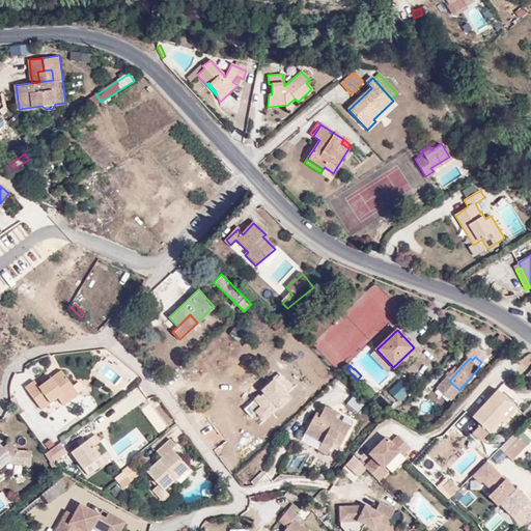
[(42,410),(58,397),(73,387),(60,369),(38,386),(33,380),(25,386),(42,410)]
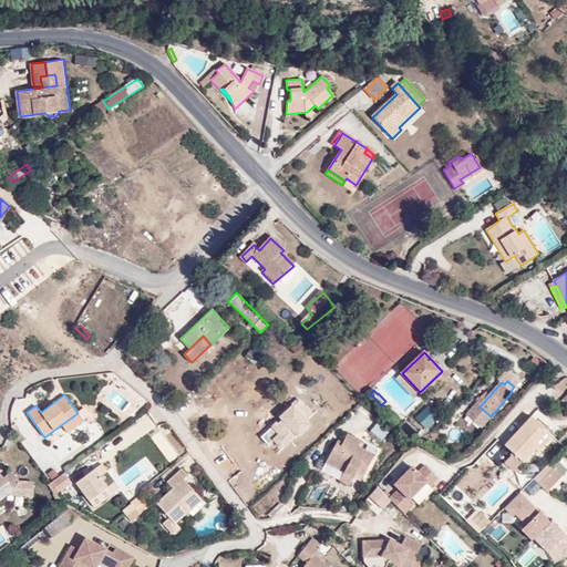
[(192,406),(197,413),(214,401),(208,394),(192,406)]
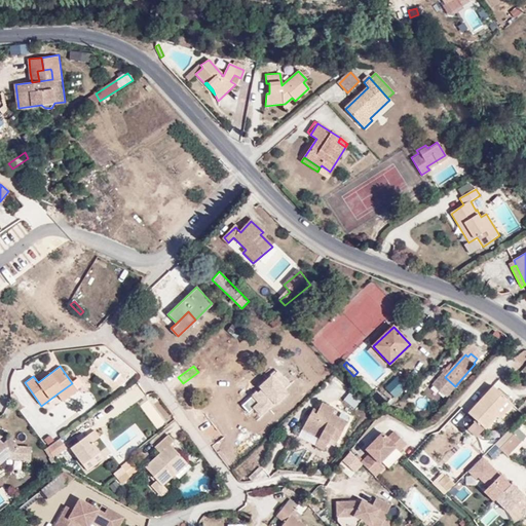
[(188,390),(203,380),(198,372),(183,383),(188,390)]
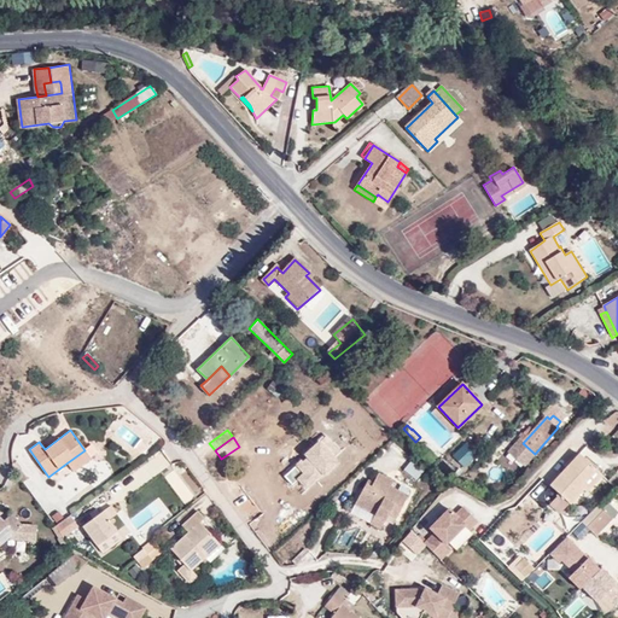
[(471,447),(455,454),(461,467),(477,460),(471,447)]
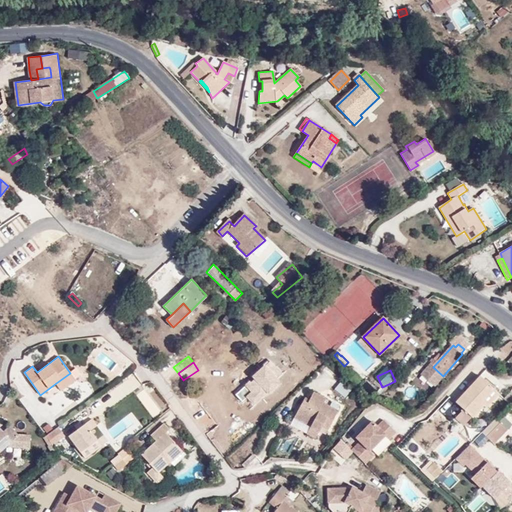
[(61,390),(75,379),(70,373),(56,383),(61,390)]
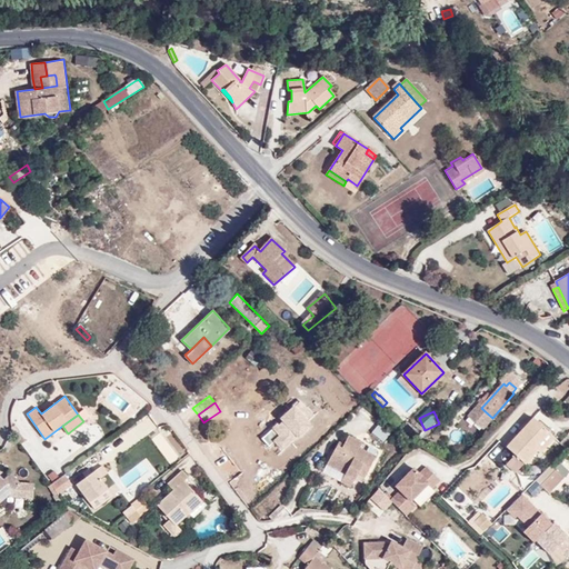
[(530,416),(518,428),(521,431),(533,418),(530,416)]
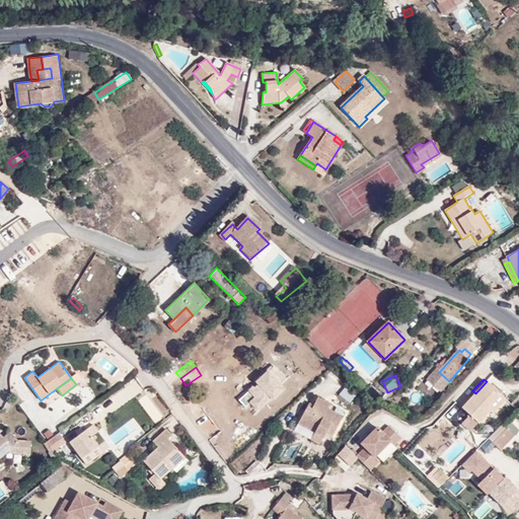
[(493,415),(506,399),(487,381),(475,393),(462,408),(468,414),(477,423),(489,411),(493,415)]
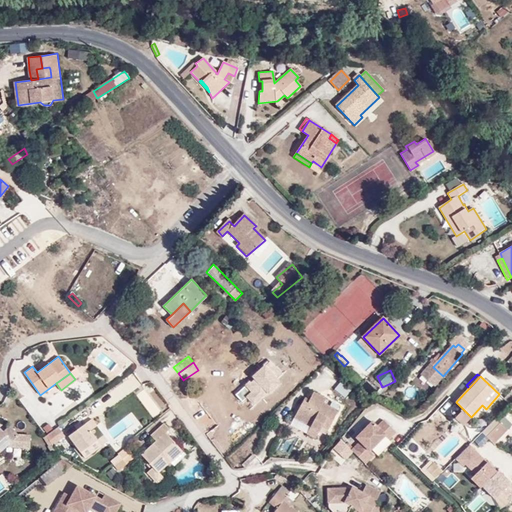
[(295,417),(312,425),(321,430),(324,424),(330,427),(338,410),(323,402),(326,397),(314,391),(308,402),(304,400),(295,417)]
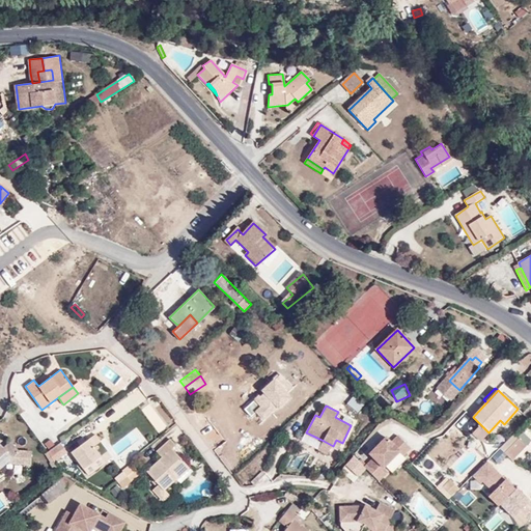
[(471,432),(480,442),(488,432),(479,423),(471,432)]
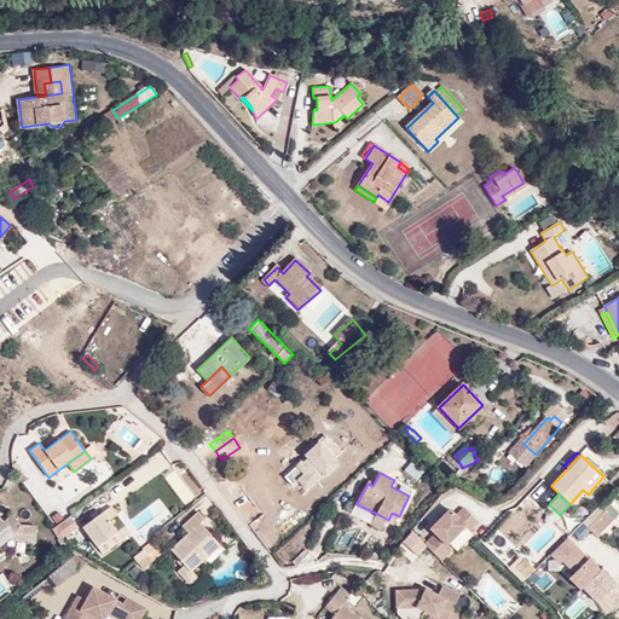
[(110,507),(84,527),(98,547),(117,532),(109,520),(116,514),(110,507)]
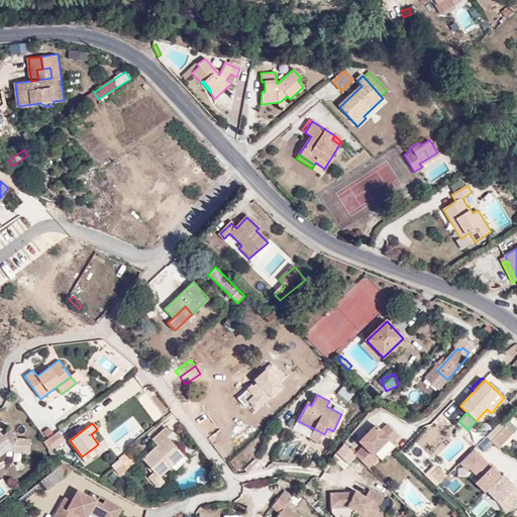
[(378,459),(373,454),(390,438),(393,442),(399,436),(389,425),(383,431),(379,426),(353,450),(370,467),(378,459)]
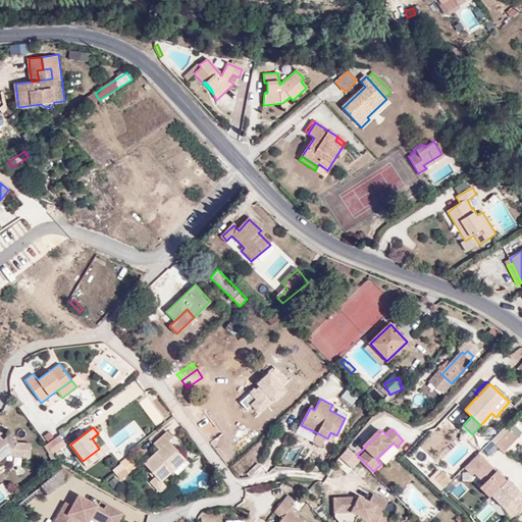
[(173,471),(168,465),(180,454),(169,441),(172,437),(167,431),(153,444),(159,450),(145,463),(161,481),(173,471)]
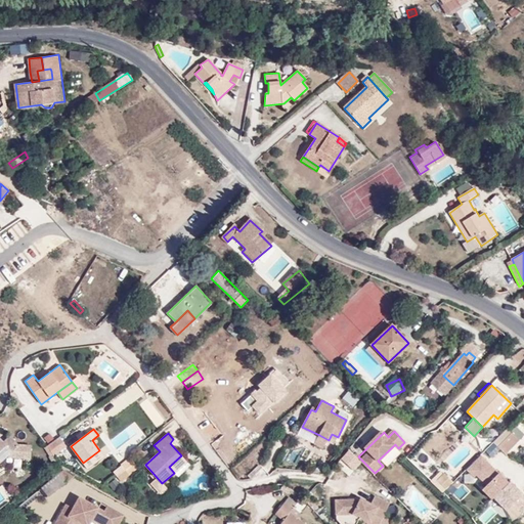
[(498,446),(506,454),(519,440),(512,433),(498,446)]
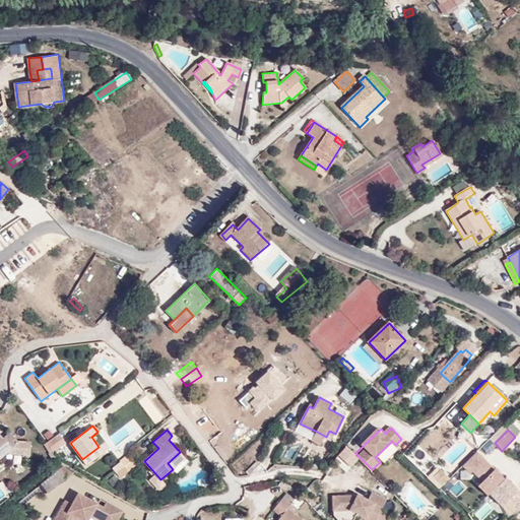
[(0,457),(6,452),(29,454),(30,442),(18,441),(8,431),(2,437),(0,435),(0,457)]
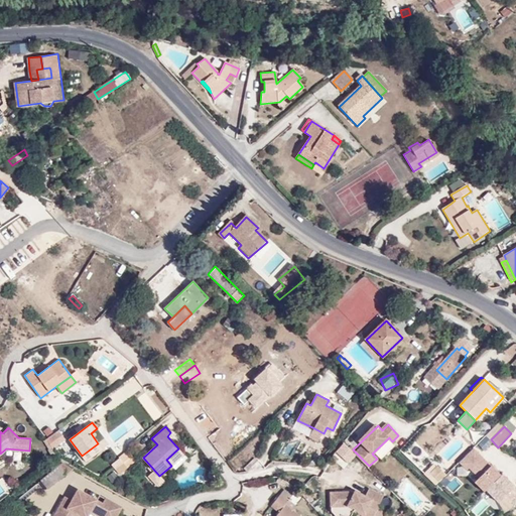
[(310,435),(320,441),(324,433),(314,428),(310,435)]
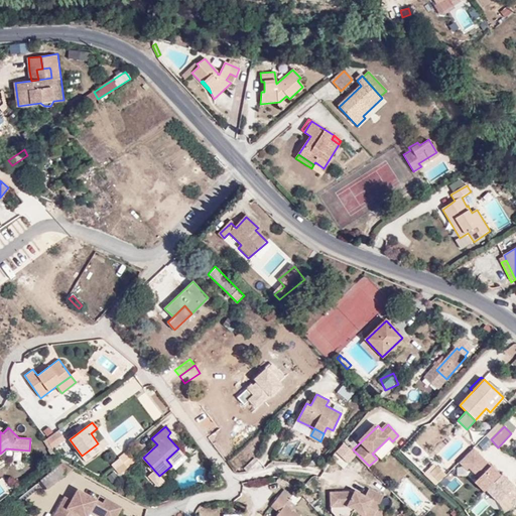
[(61,432),(46,440),(50,450),(67,442),(61,432)]
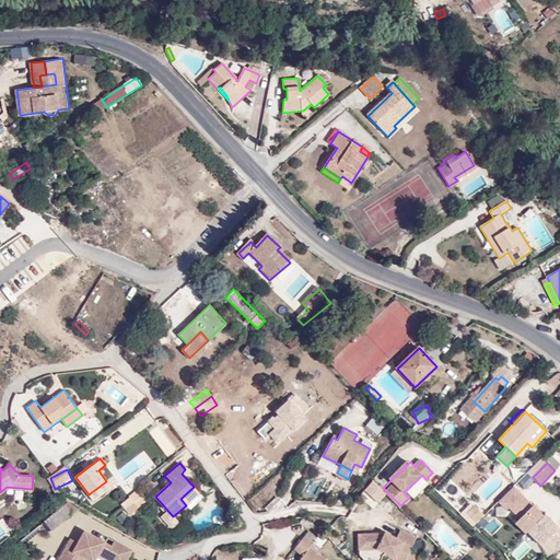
[(93,501),(112,488),(106,481),(89,494),(93,501)]
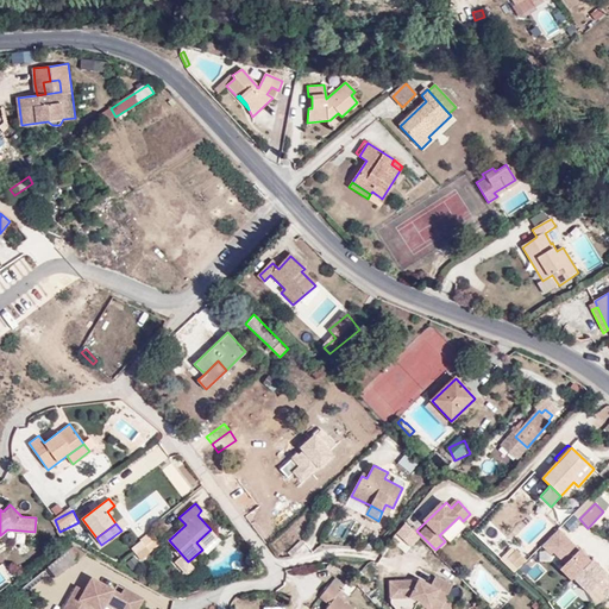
[(202,550),(217,537),(211,529),(196,542),(202,550)]
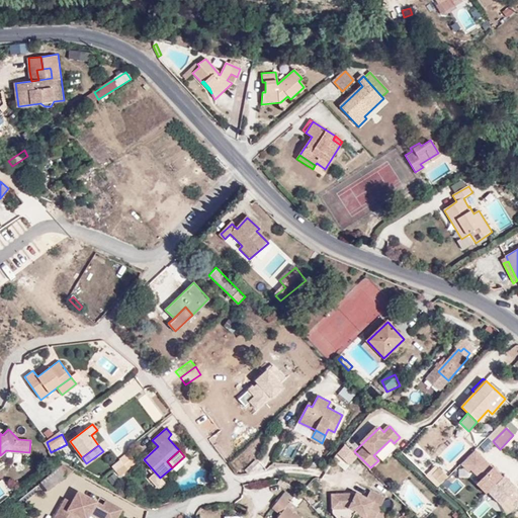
[(119,459),(127,469),(136,462),(127,452),(119,459)]
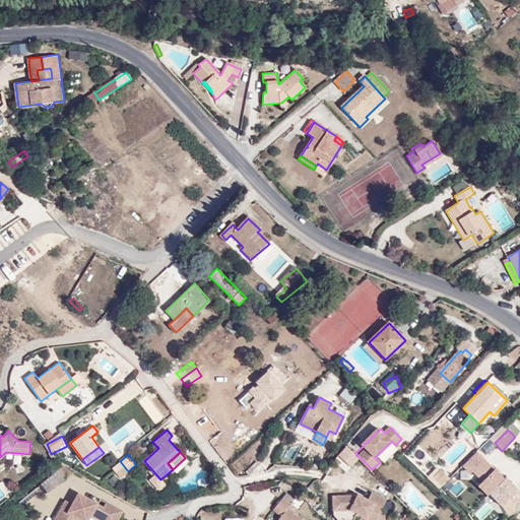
[(474,474),(478,478),(485,470),(482,467),(474,474)]
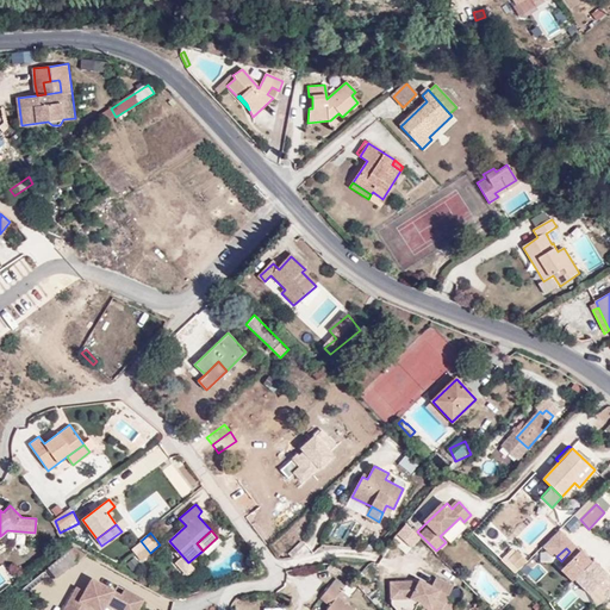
[(83,556),(73,549),(49,568),(56,578),(69,567),(76,562),(83,556)]
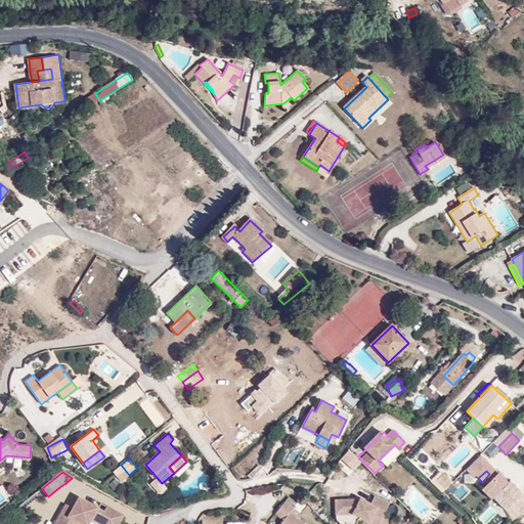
[(438,481),(444,488),(451,481),(444,475),(438,481)]
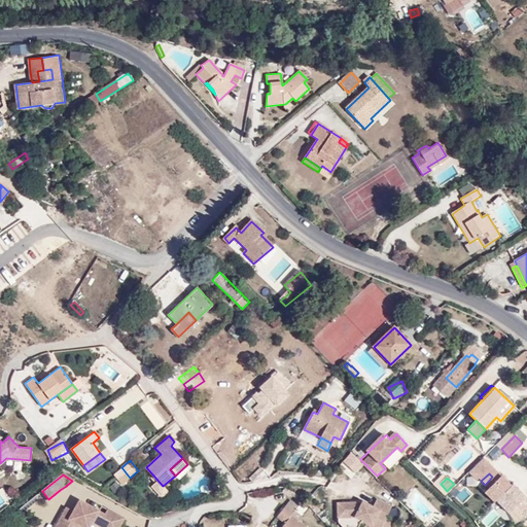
[(119,488),(114,482),(108,488),(113,493),(119,488)]
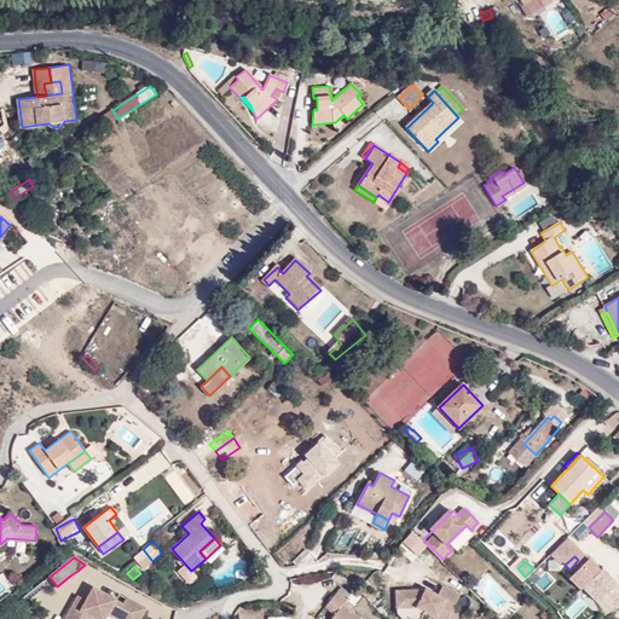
[(75,582),(81,576),(77,571),(70,576),(75,582)]
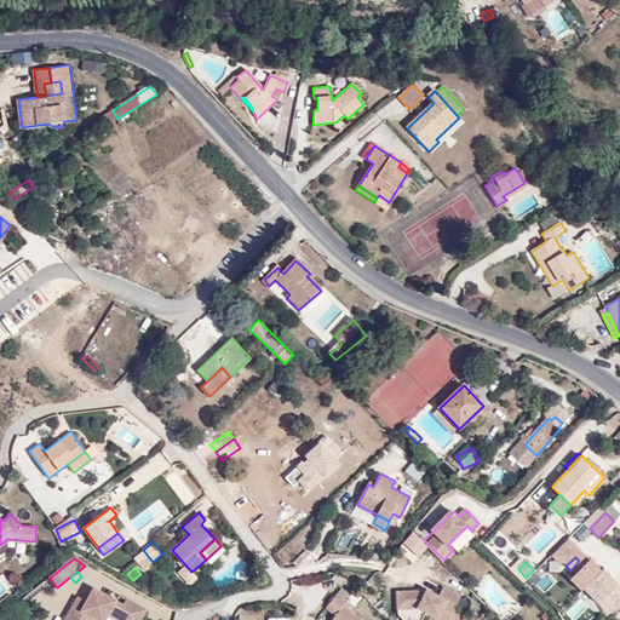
[(417,607),(429,615),(428,616),(434,619),(438,619),(454,596),(438,586),(434,593),(432,596),(419,589),(414,585),(390,586),(391,601),(399,600),(399,603),(409,603),(417,607)]
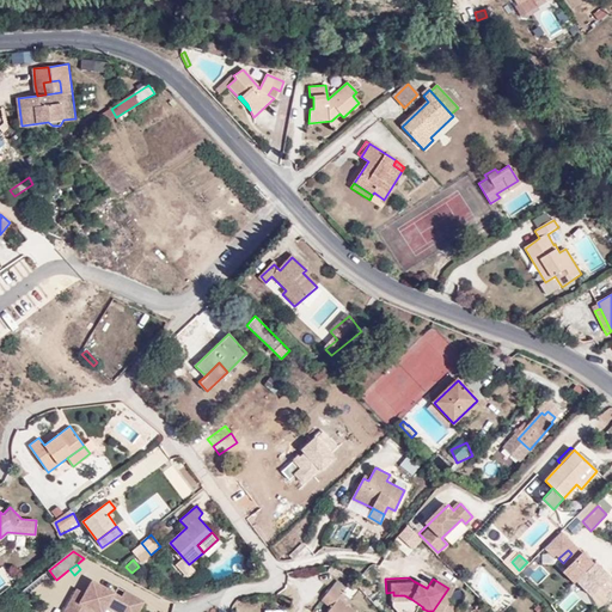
[(428,586),(416,579),(414,581),(427,588),(428,586)]
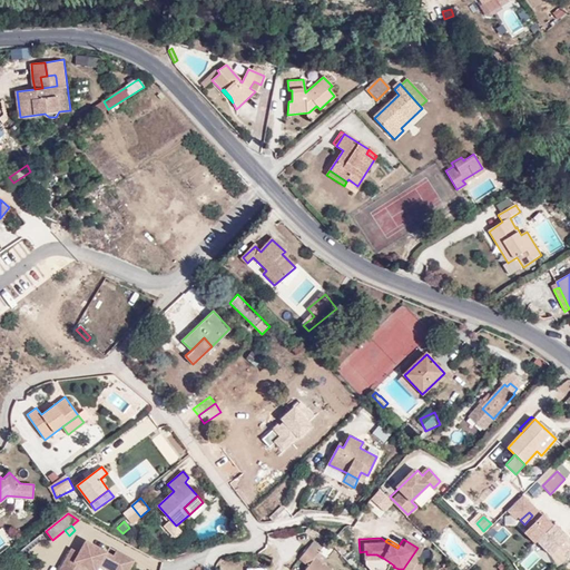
[(118,552),(115,558),(97,548),(84,551),(80,556),(74,552),(62,569),(90,569),(91,569),(96,561),(104,566),(111,569),(130,569),(135,562),(118,552)]
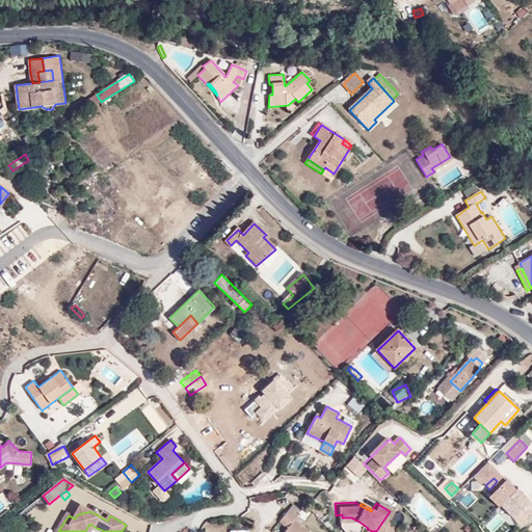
[(280,523),(287,529),(285,531),(309,531),(294,521),(296,517),(289,511),(280,523)]
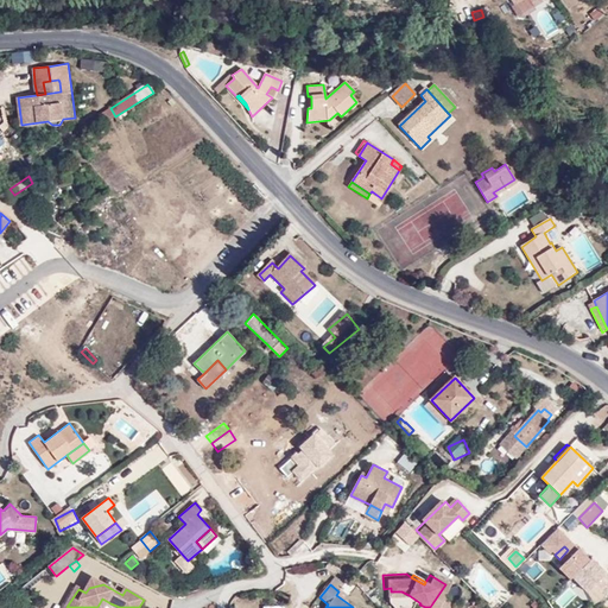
[(405,601),(416,607),(417,607),(419,605),(420,603),(409,595),(405,601)]
